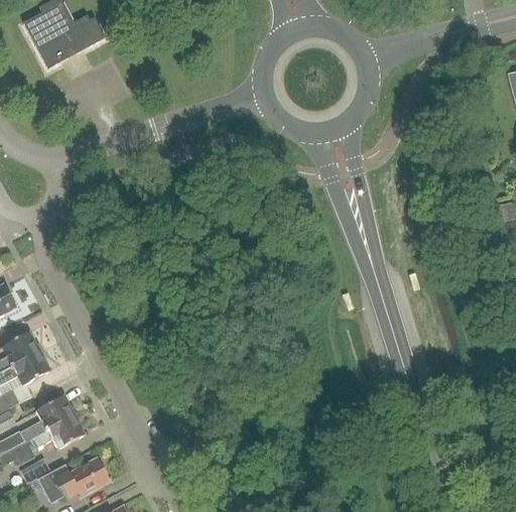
[(42,11),(23,21),(48,68),(106,36),(95,16),(89,19),(87,15),(76,21),(63,0),(50,0),(39,6),(42,11)]
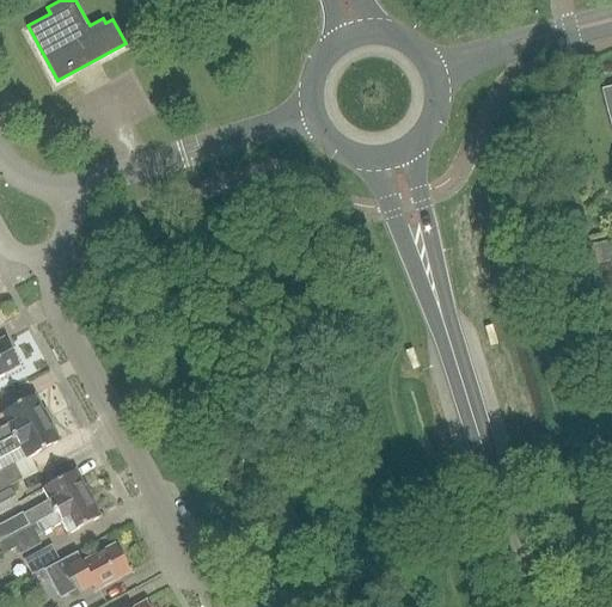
[(611,245),(610,238),(591,243),(595,262),(611,257),(611,245)]
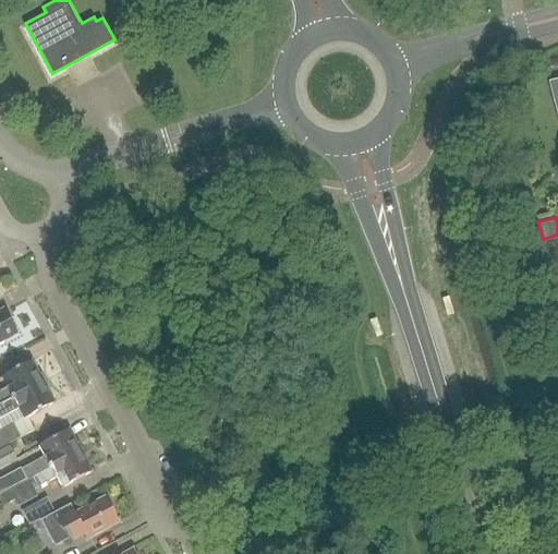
[(16,329),(4,306),(0,309),(0,339),(0,338),(16,329)]
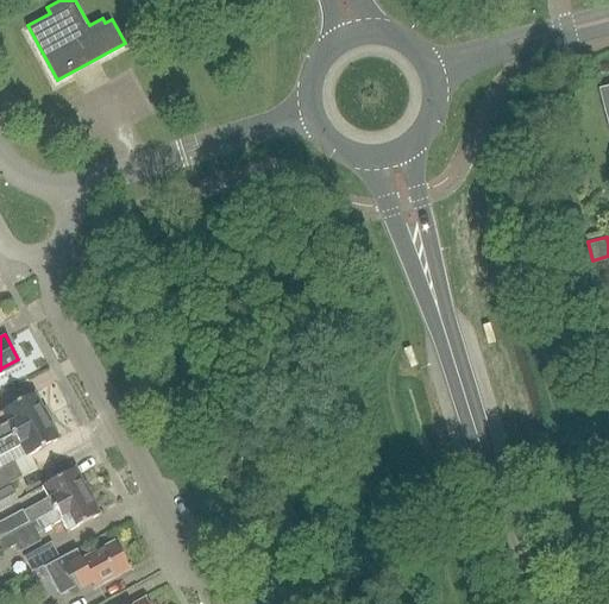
[(0,436),(46,414),(33,389),(0,407),(7,420),(0,423),(0,436)]
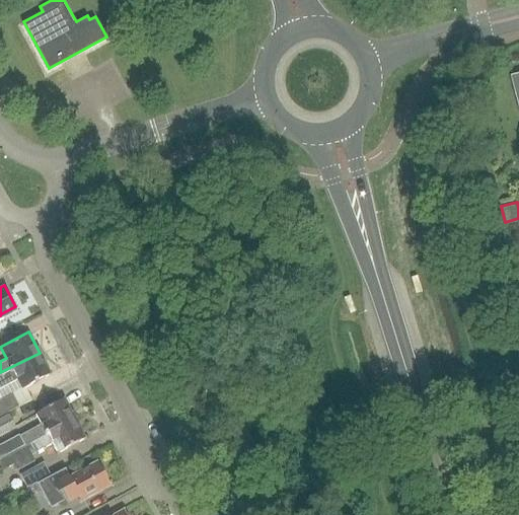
[(22,387),(50,373),(40,353),(0,372),(0,394),(0,395),(10,390),(21,384),(22,387)]
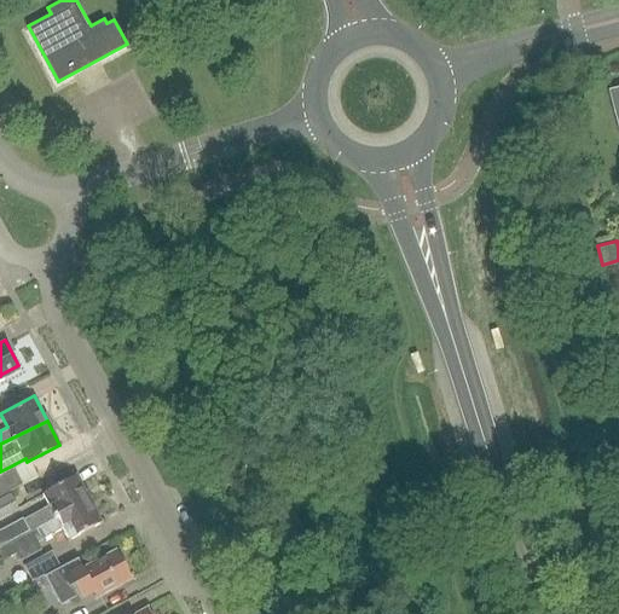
[(0,471),(0,491),(21,480),(12,465),(0,471)]
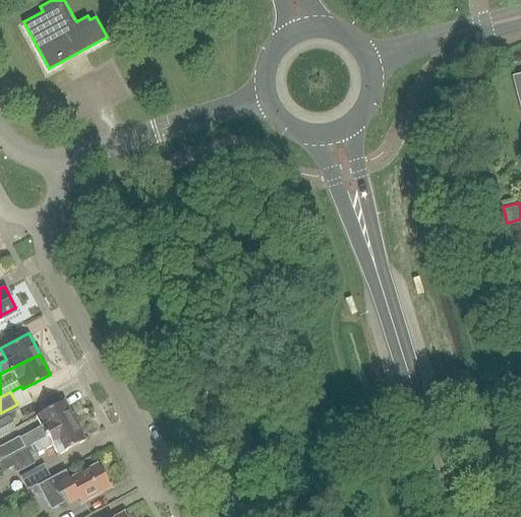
[(25,445),(74,418),(64,398),(36,413),(42,423),(20,435),(25,445)]
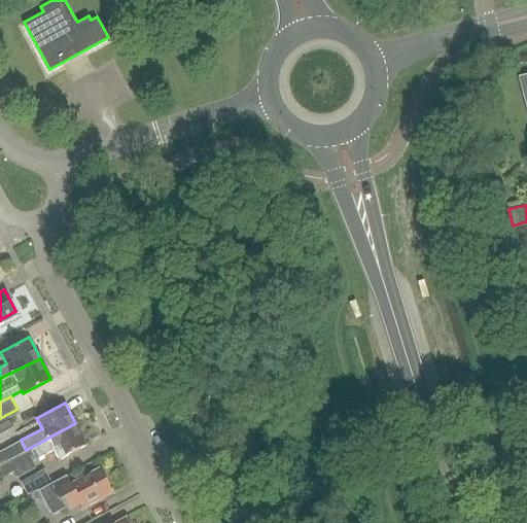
[(0,439),(14,430),(7,418),(0,422),(0,439)]
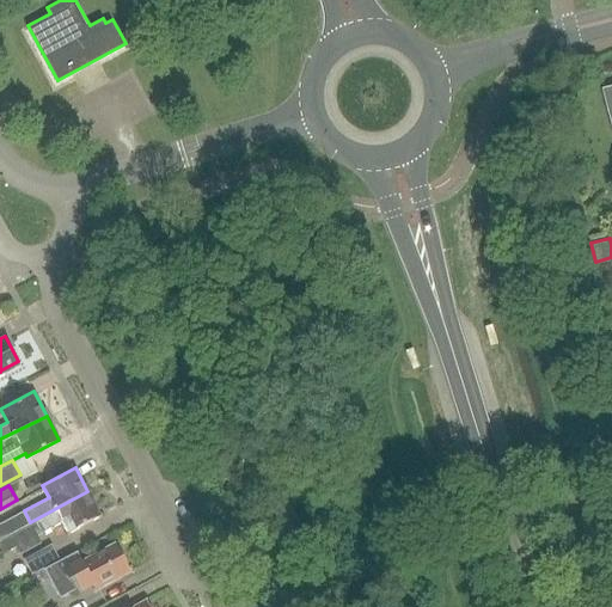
[(87,491),(30,522),(29,522),(12,532),(0,538),(0,540),(6,551),(17,545),(20,551),(42,540),(38,533),(62,521),(68,532),(101,515),(87,491)]
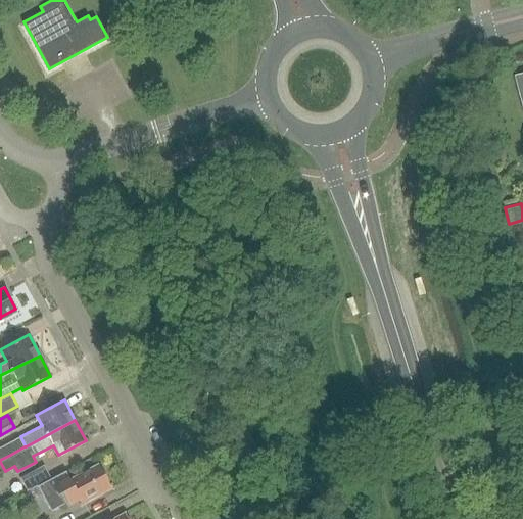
[(18,434),(4,442),(10,455),(25,446),(18,434)]
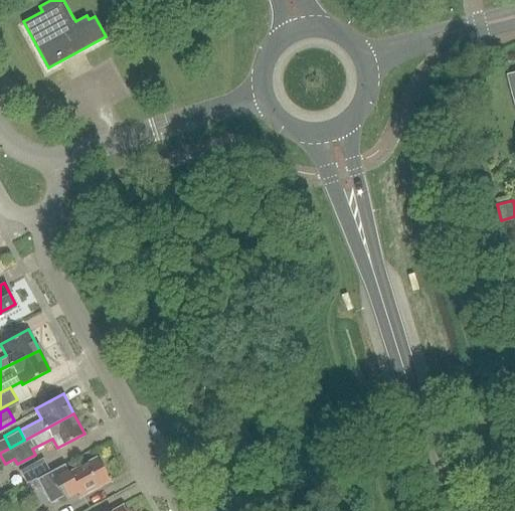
[(64,463),(37,478),(50,503),(76,489),(79,494),(109,478),(96,453),(67,468),(64,463)]
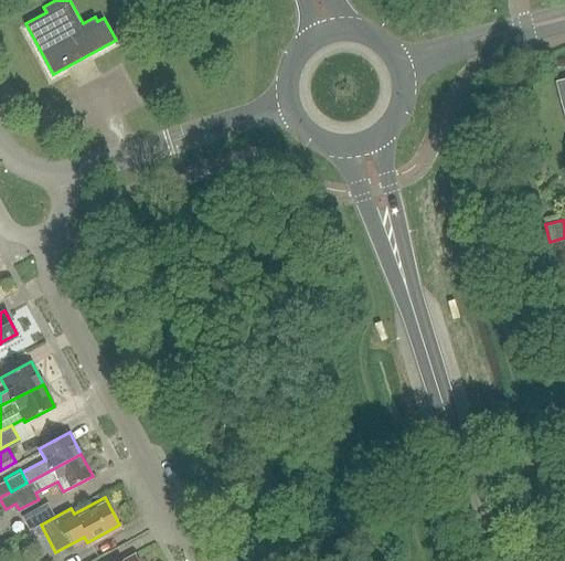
[(46,500),(21,515),(29,528),(54,514),(46,500)]
